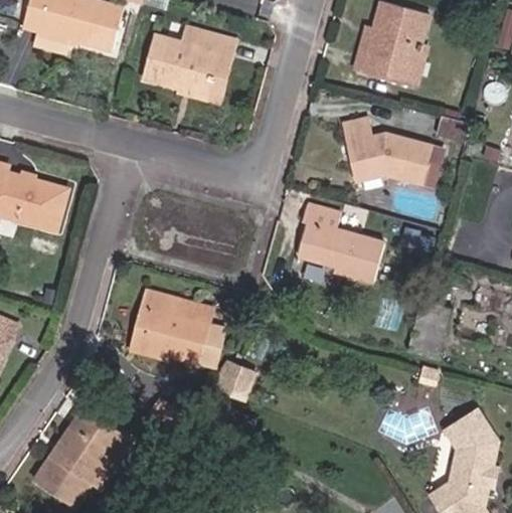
[(36,24),(34,30),(33,34),(76,45),(77,41),(111,50),(122,9),(88,0),(30,0),(24,22),(36,24)]
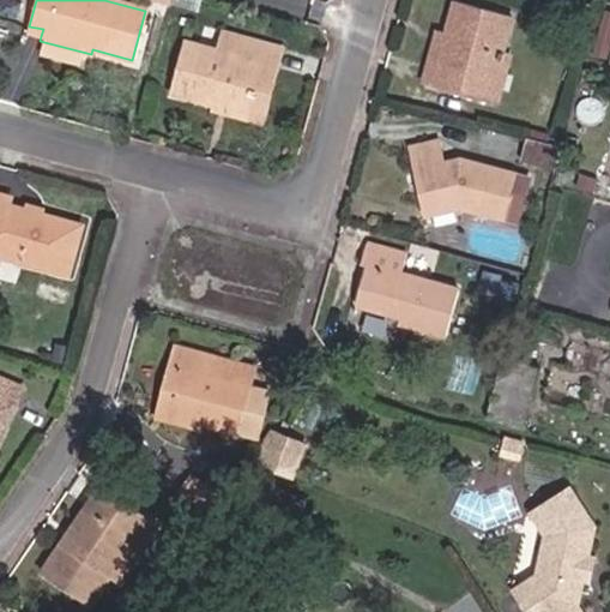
[(168,0),(168,3),(165,10),(187,16),(191,0),(168,0)]
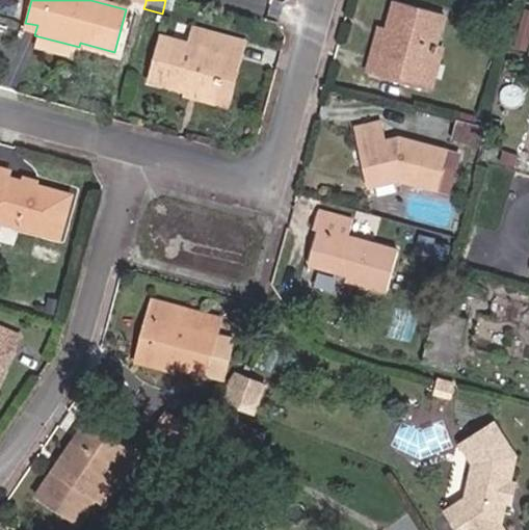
[(422,86),(433,43),(442,12),(406,3),(393,0),(386,28),(380,49),(372,47),(366,71),(422,86)]
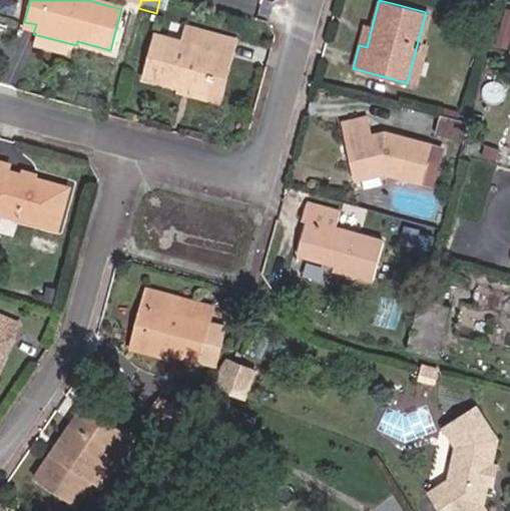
[(506,49),(509,35),(509,33),(509,10),(505,9),(495,46),(506,49)]
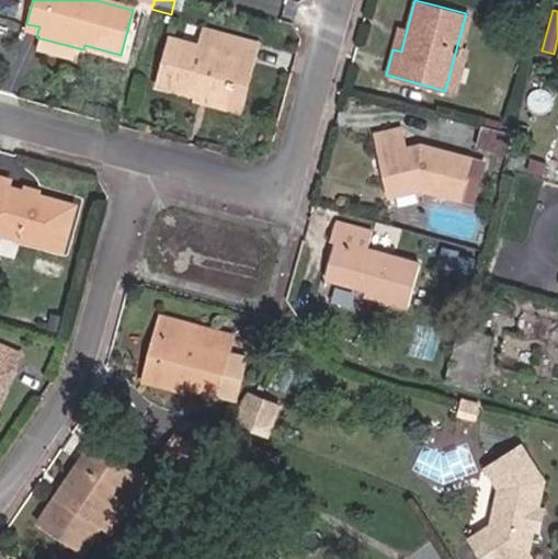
[(25,30),(37,33),(40,26),(26,24),(25,30)]
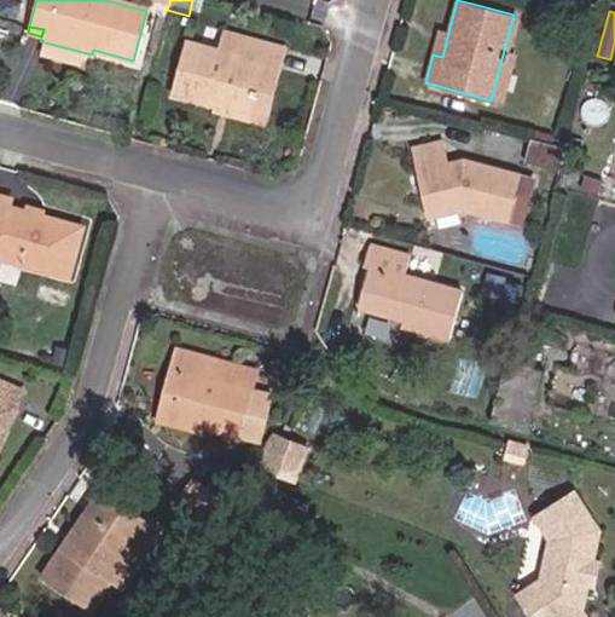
[(442,57),(448,33),(439,30),(433,55),(442,57)]
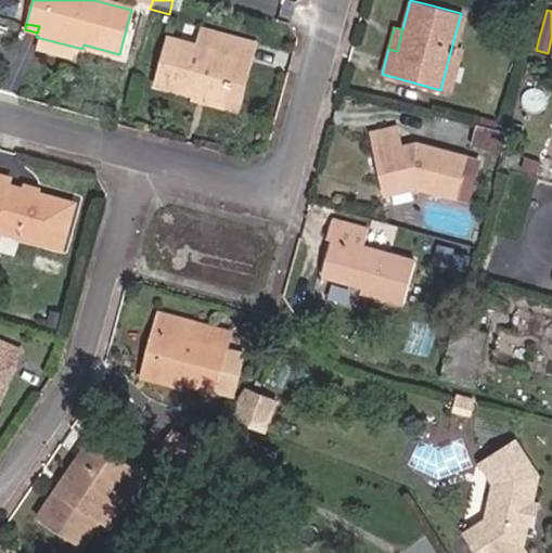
[(152,84),(189,94),(219,101),(230,60),(236,61),(241,42),(199,29),(193,46),(166,38),(152,84)]
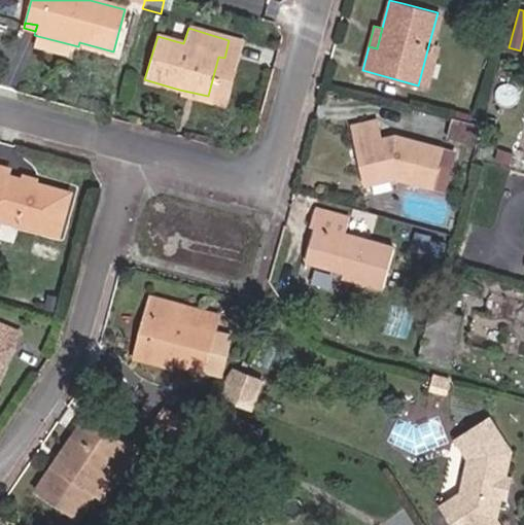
[(208,96),(206,103),(220,107),(237,42),(229,40),(224,58),(218,57),(208,96)]
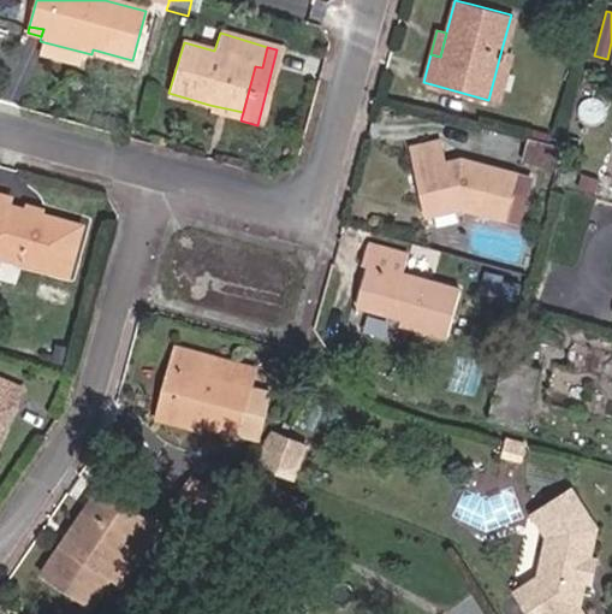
[(510,52),(501,49),(488,100),(498,102),(510,52)]
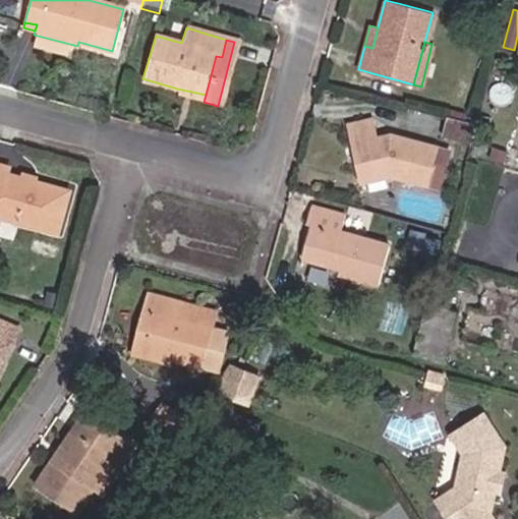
[(206,95),(177,89),(176,95),(204,102),(206,95)]
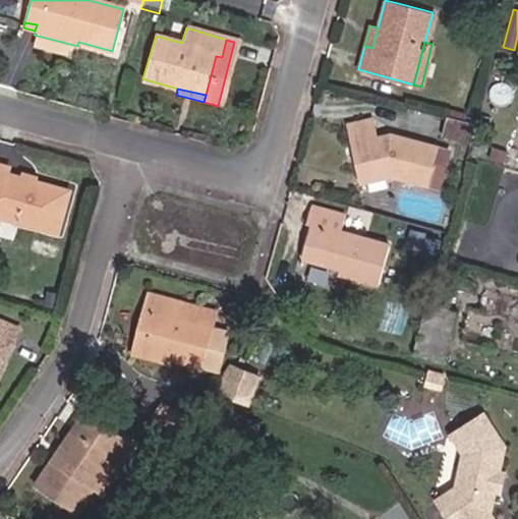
[(441,134),(471,142),(477,124),(447,115),(441,134)]
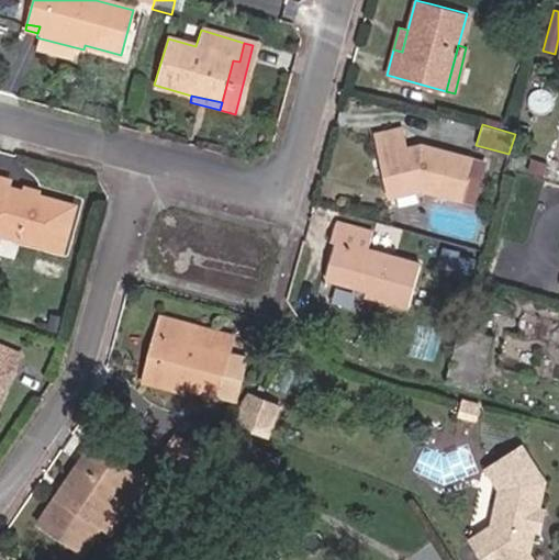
[(418,181),(416,188),(460,200),(465,185),(474,187),(481,159),(420,144),(404,148),(399,125),(375,133),(388,188),(413,180),(418,181)]
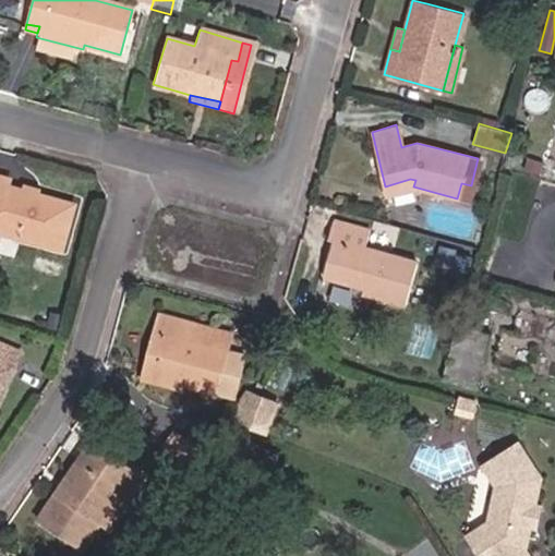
[(0,232),(59,248),(71,204),(4,185),(7,180),(0,178),(0,232)]
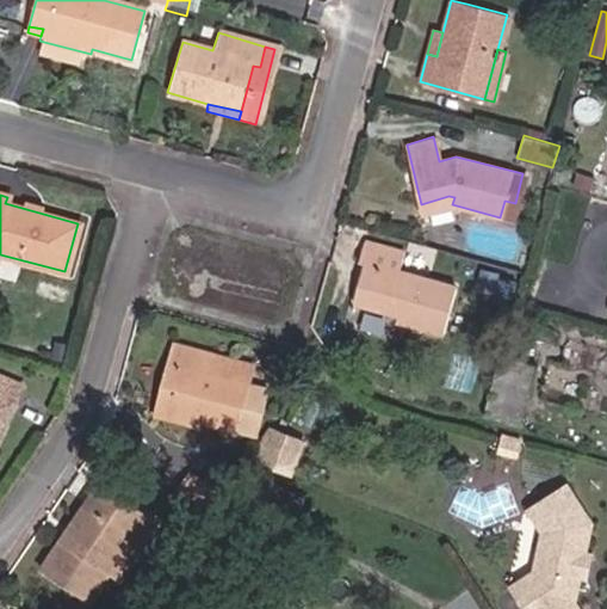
[(423,211),(452,204),(454,197),(448,196),(421,204),(423,211)]
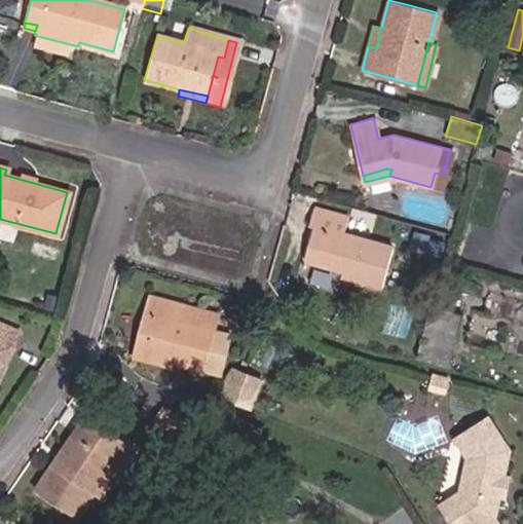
[(311,227),(303,258),(340,268),(339,273),(381,285),(391,246),(343,232),(348,217),(315,208),(310,227),(311,227)]
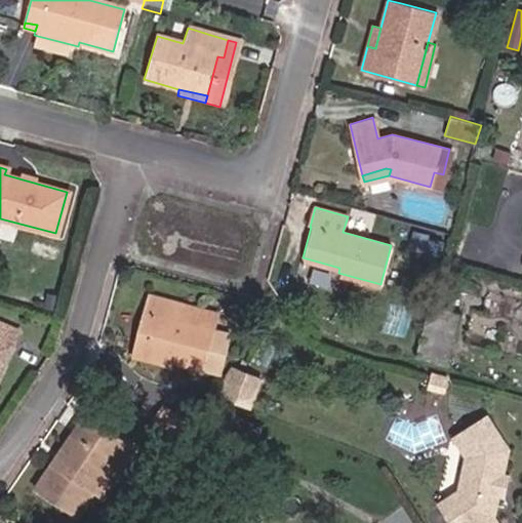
[(202,370),(213,331),(176,321),(181,306),(147,297),(141,319),(149,321),(141,354),(166,361),(202,370)]
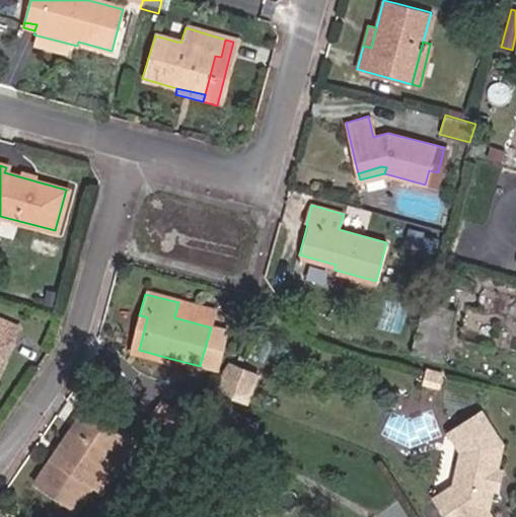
[(211,327),(215,312),(178,302),(174,317),(211,327)]
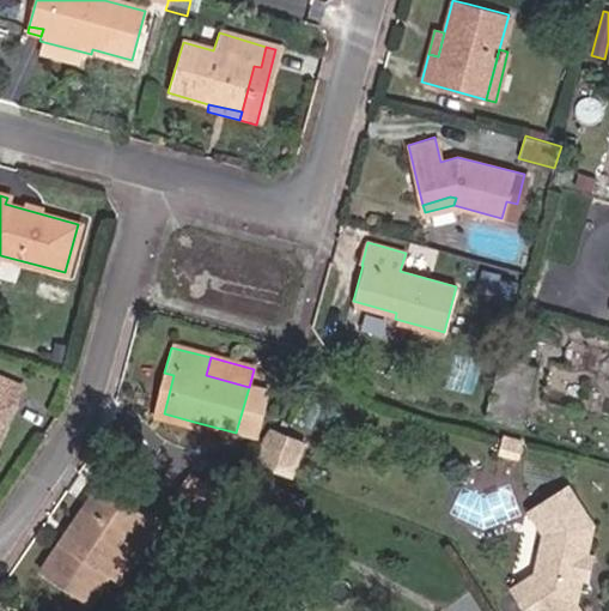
[(152,417),(162,421),(164,413),(174,375),(164,373),(152,417)]
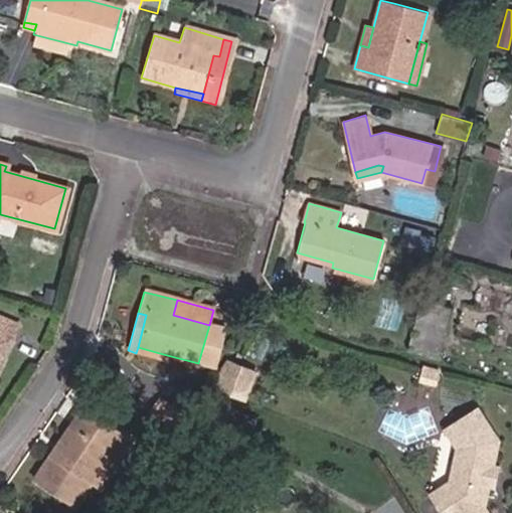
[(0,340),(1,337),(9,340),(15,324),(0,318),(0,340)]
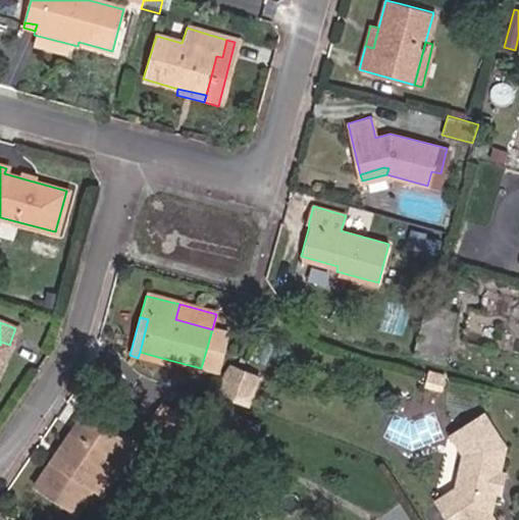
[(217,373),(228,333),(212,329),(201,368),(217,373)]
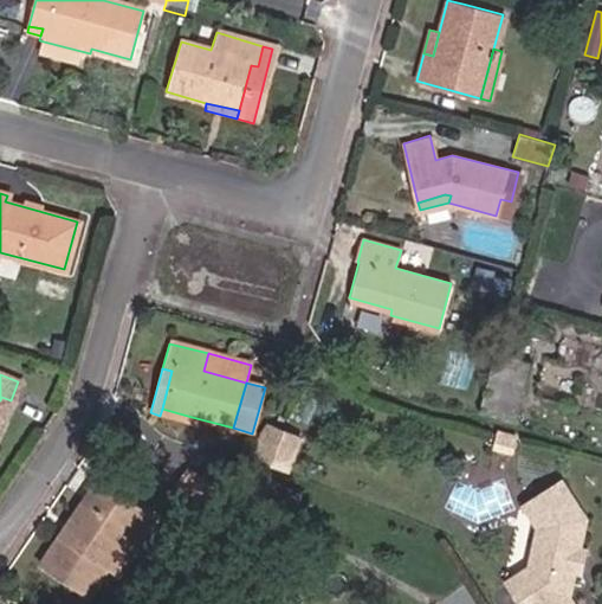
[(0,426),(11,400),(1,397),(0,400),(0,426)]
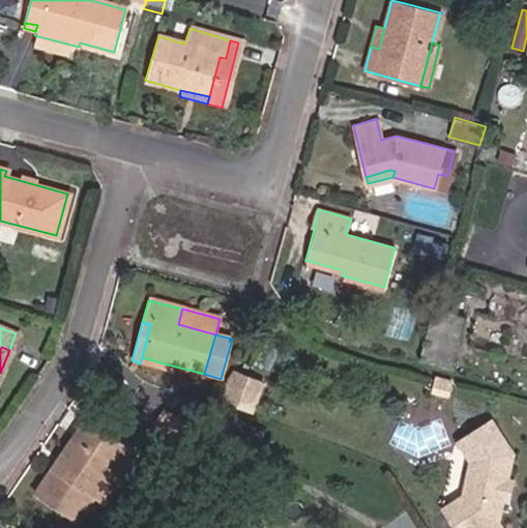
[(168,364),(142,357),(140,363),(166,371),(168,364)]
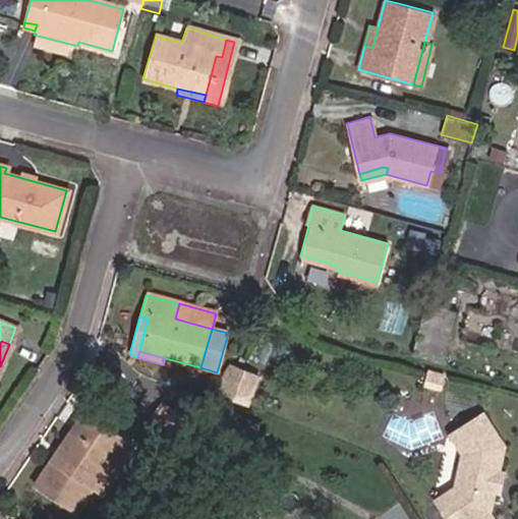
[(249,400),(260,372),(231,362),(221,390),(249,400)]
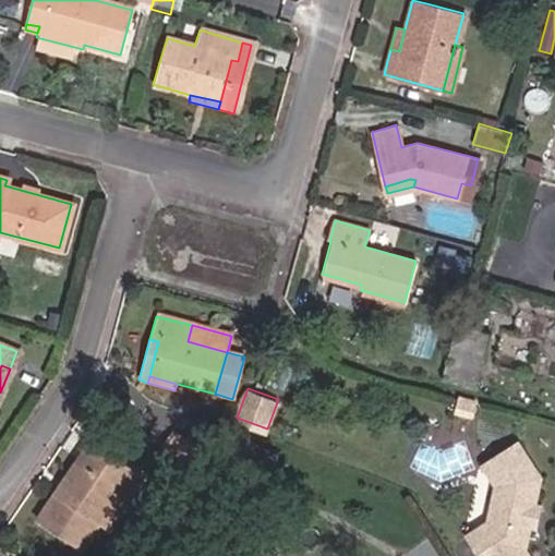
[(267,428),(237,418),(234,421),(265,433),(267,428)]
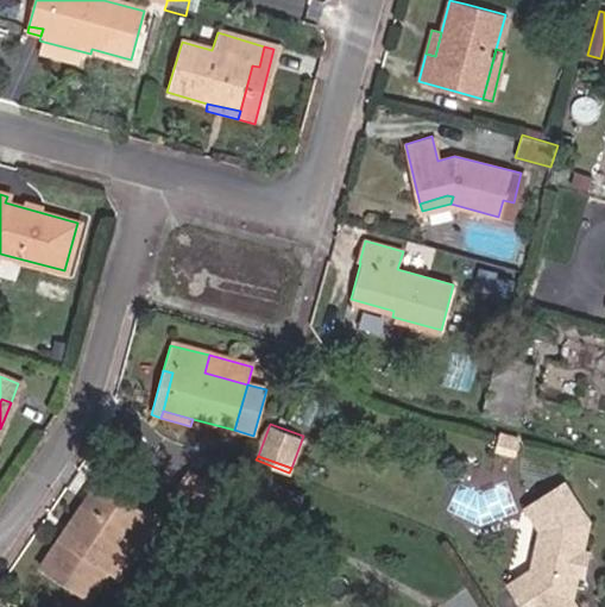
[(187,498),(197,480),(186,471),(174,488),(187,498)]
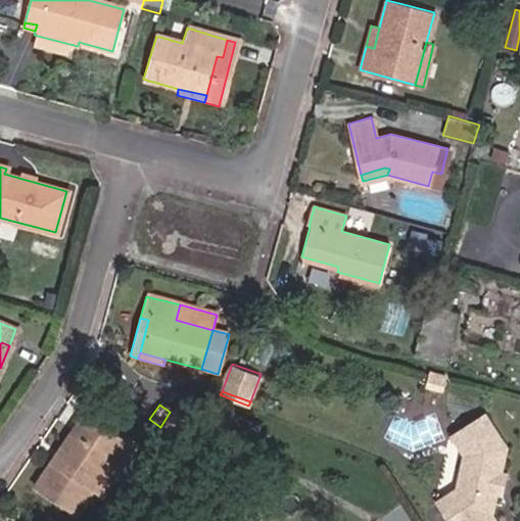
[(160,427),(176,437),(186,423),(170,412),(160,427)]
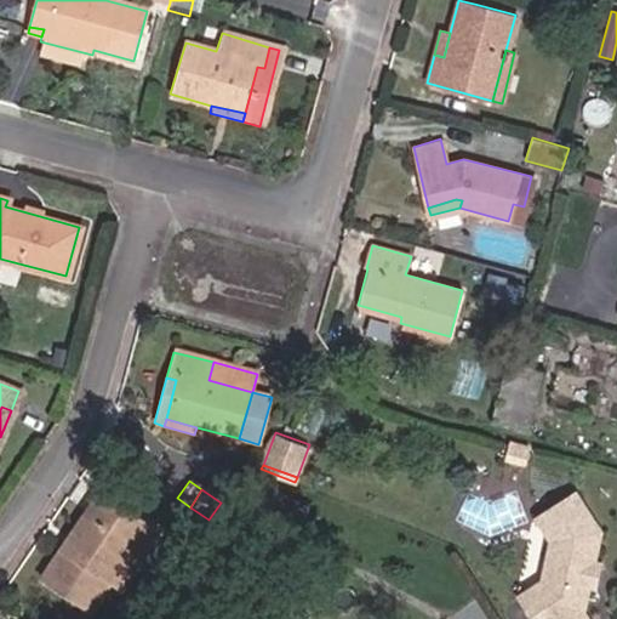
[(575,492),(536,517),(549,539),(541,578),(550,591),(525,607),(532,618),(583,618),(582,618),(588,592),(583,586),(587,573),(592,569),(600,531),(575,492)]
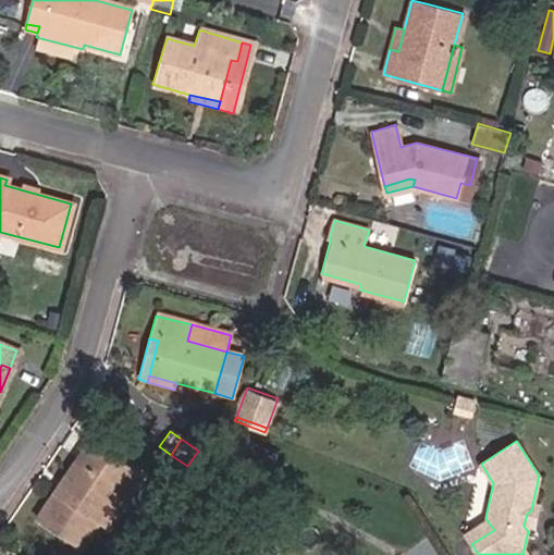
[(118,491),(125,496),(139,476),(90,443),(57,494),(53,493),(35,519),(81,550),(97,526),(95,523),(118,491)]
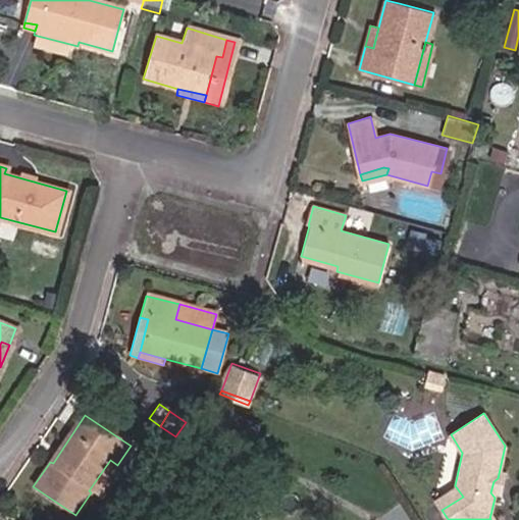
[(96,496),(117,465),(110,460),(89,490),(91,492),(96,496)]
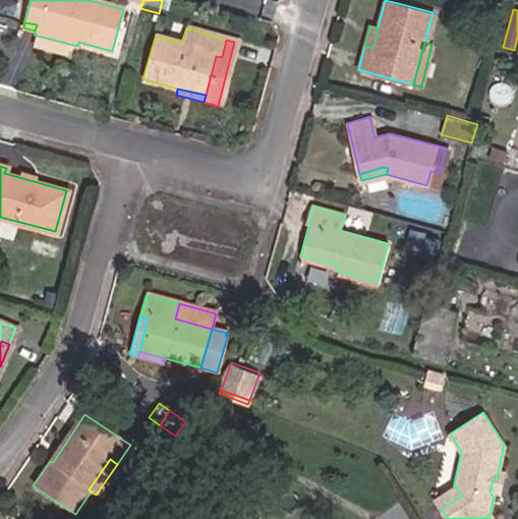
[(454,484),(434,497),(441,509),(462,496),(454,484)]
